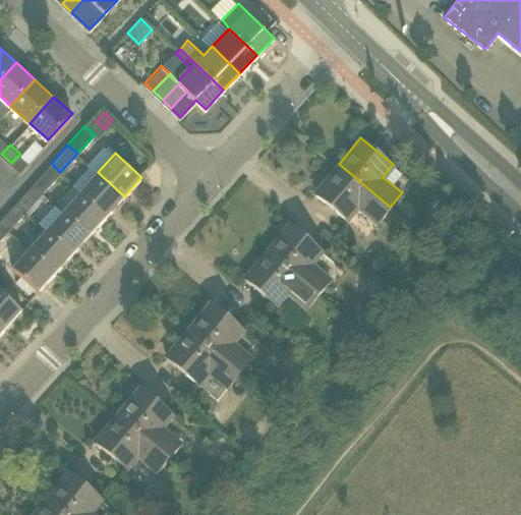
[(43,172),(52,180),(60,172),(51,163),(43,172)]
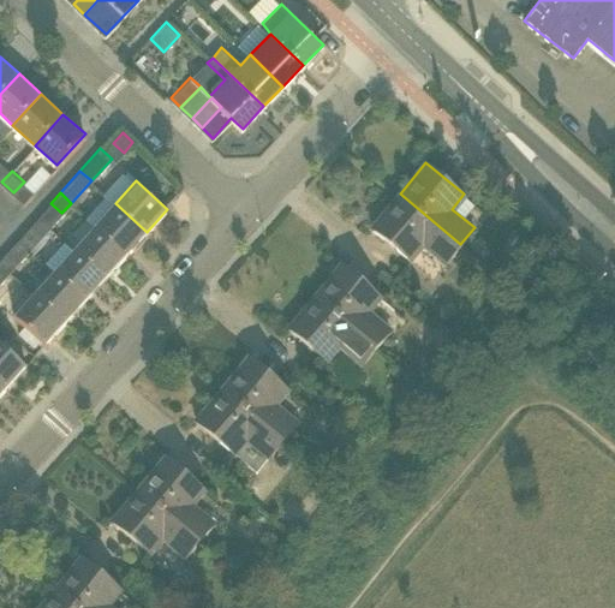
[(400,194),(372,226),(411,257),(423,243),(446,262),(460,244),(400,194)]
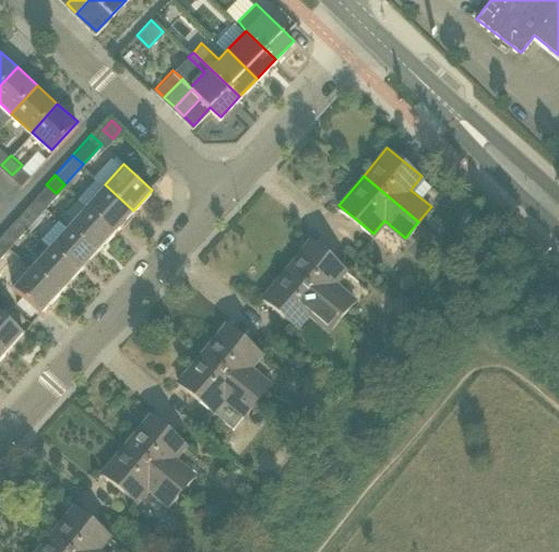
[(116,230),(133,211),(105,184),(87,204),(116,230)]
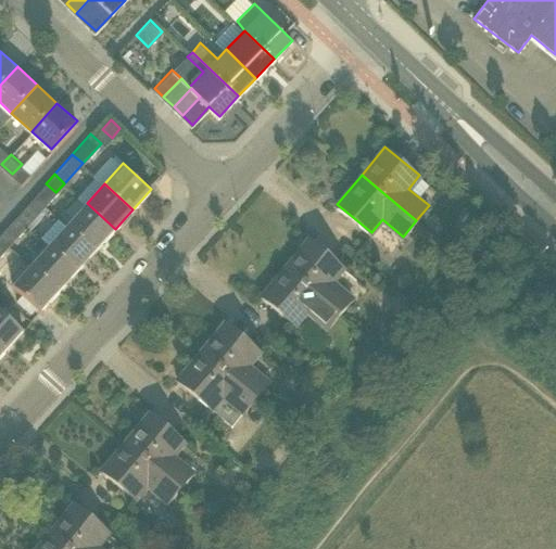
[(27,204),(37,213),(47,203),(36,193),(27,204)]
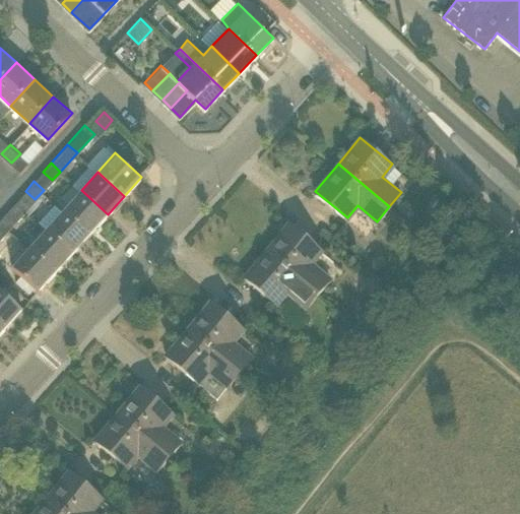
[(81,190),(64,209),(90,233),(108,214),(81,190)]
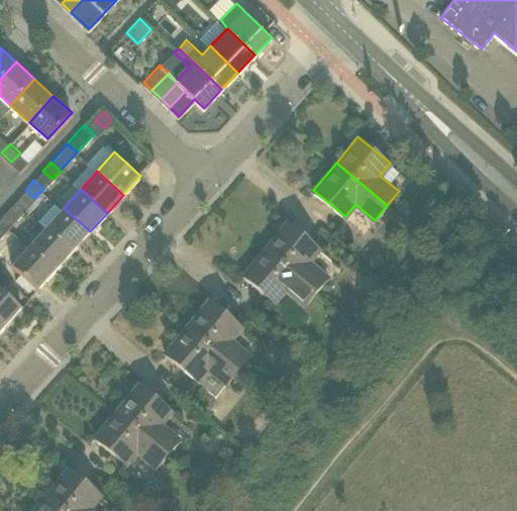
[(7,208),(17,217),(25,208),(16,199),(7,208)]
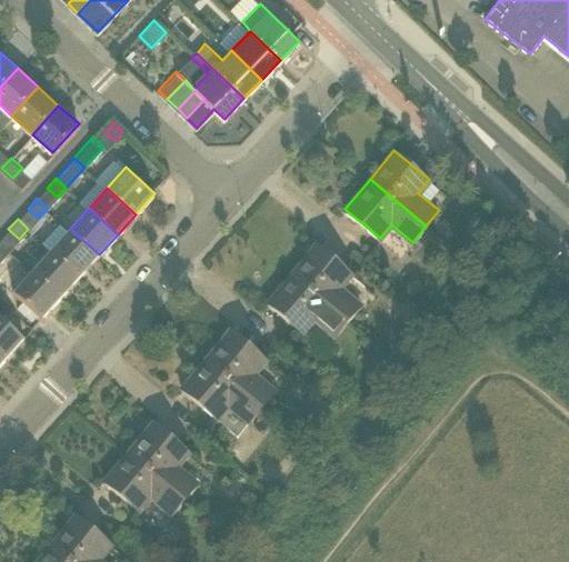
[(99,254),(70,229),(51,249),(80,276),(99,254)]
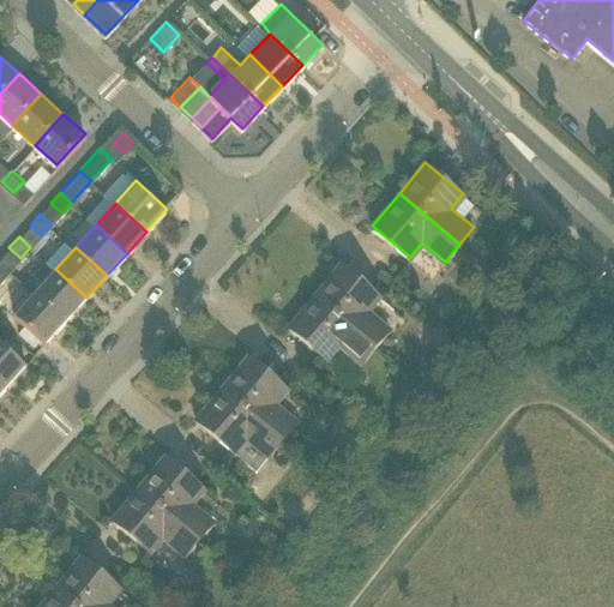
[(510,266),(495,253),(487,263),(501,276),(510,266)]
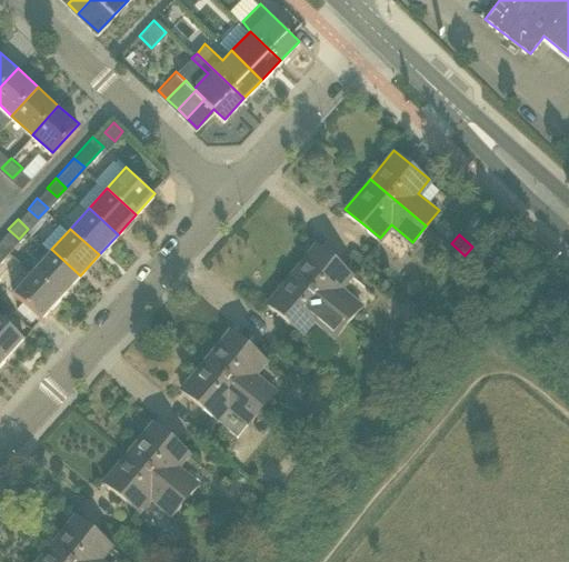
[(0,258),(10,249),(0,240),(0,258)]
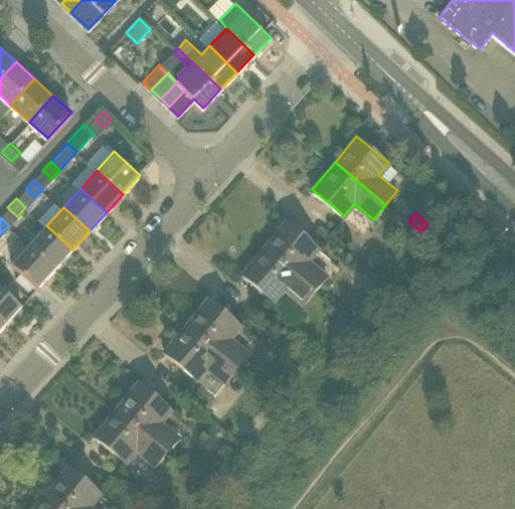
[(318,246),(287,219),(265,245),(316,288),(327,275),(309,259),(318,246)]
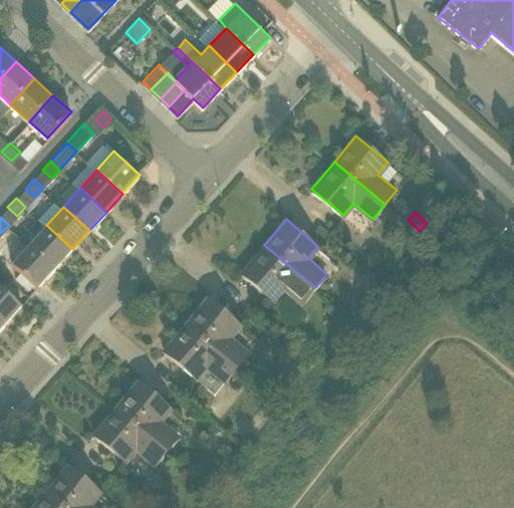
[(72,249),(46,225),(29,244),(55,267),(72,249)]
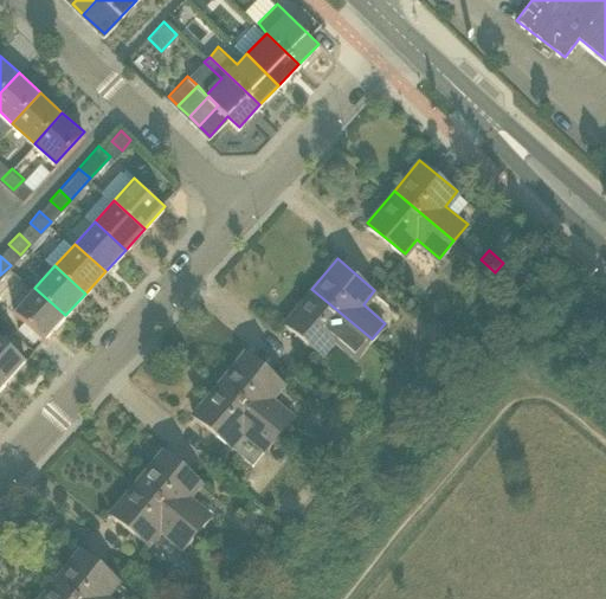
[(14,309),(45,337),(65,315),(34,288),(14,309)]
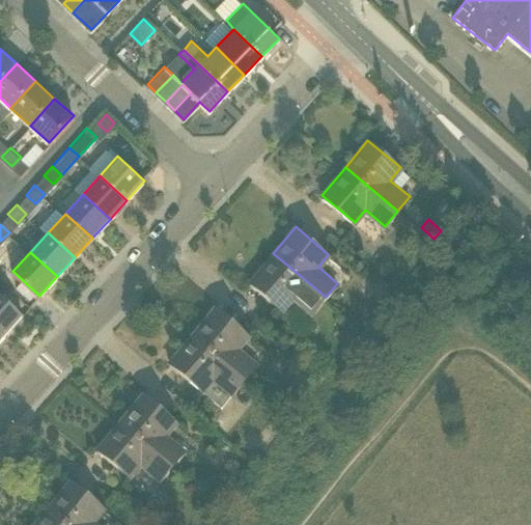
[(273,253),(250,281),(283,309),(294,297),(312,312),(326,297),(273,253)]
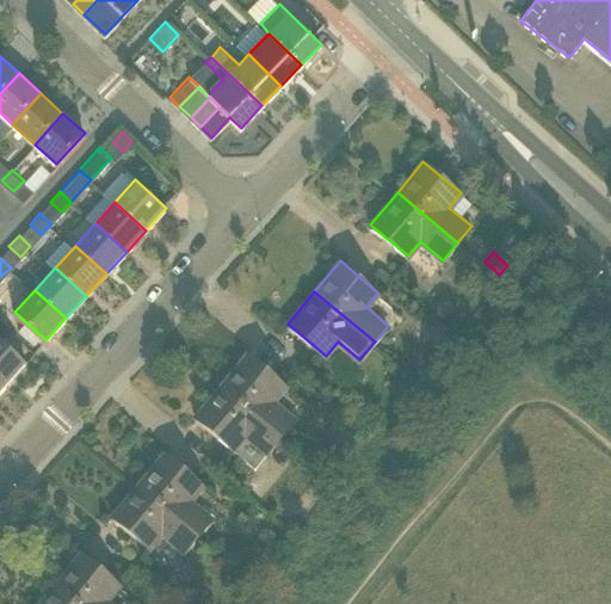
[(0,377),(7,383),(26,362),(0,337),(0,377)]
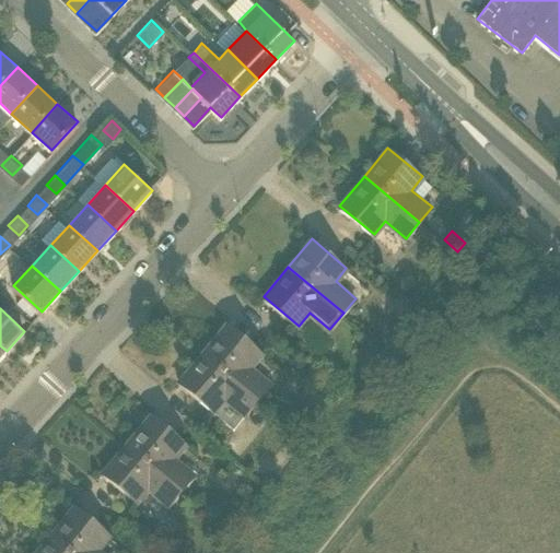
[(261,352),(228,324),(203,352),(258,398),(271,383),(251,365),(261,352)]
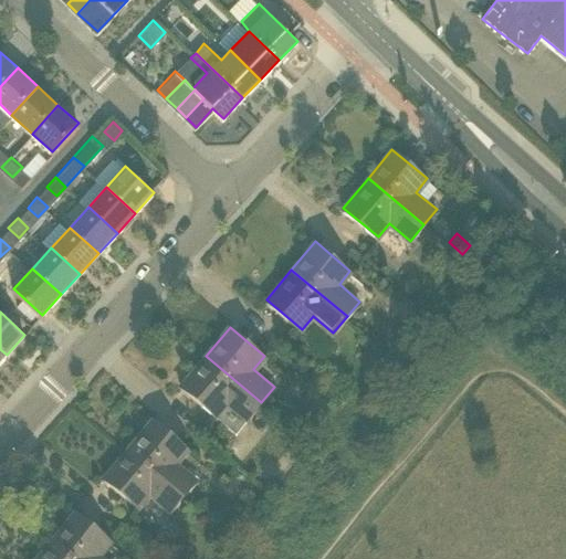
[(181,385),(216,414),(237,431),(261,402),(206,356),(181,385)]
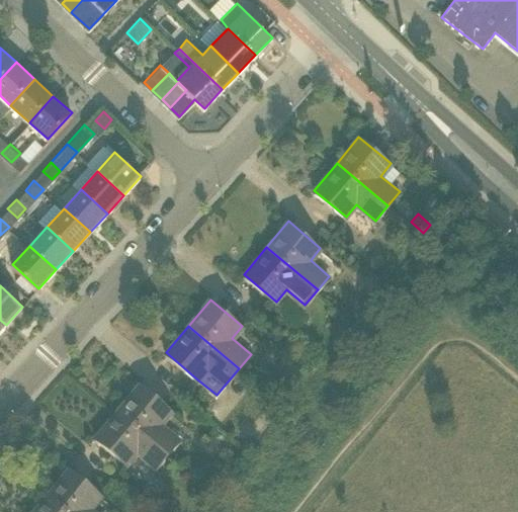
[(171,411),(140,384),(117,411),(168,453),(180,438),(161,422),(171,411)]
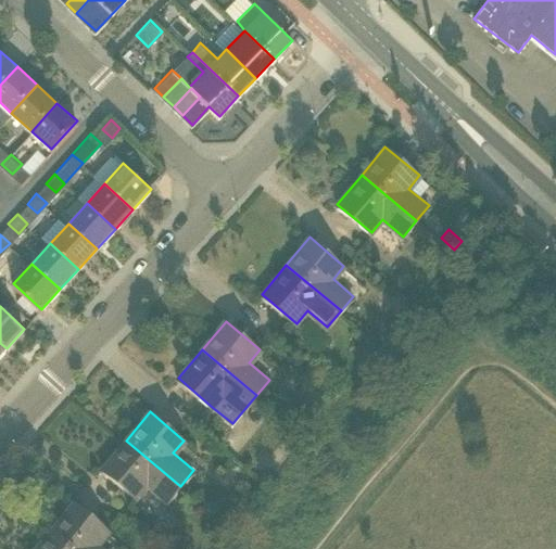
[(304,435),(294,429),(289,435),(289,443),(295,448),(304,435)]
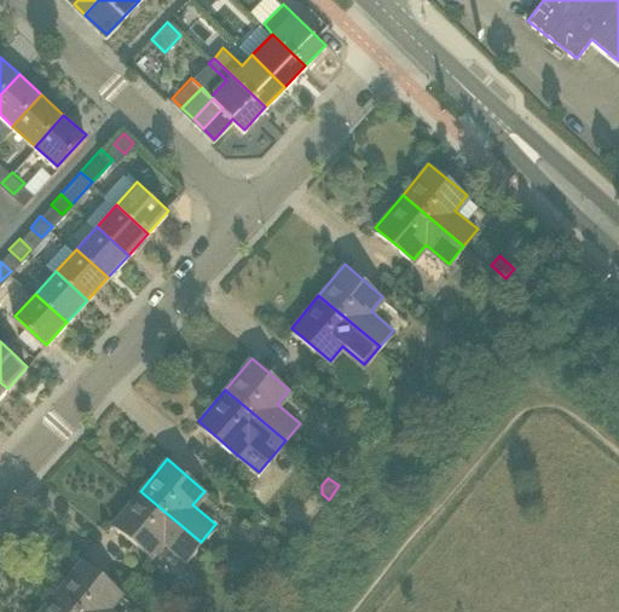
[(140,491),(114,523),(151,554),(163,540),(186,559),(201,542),(140,491)]
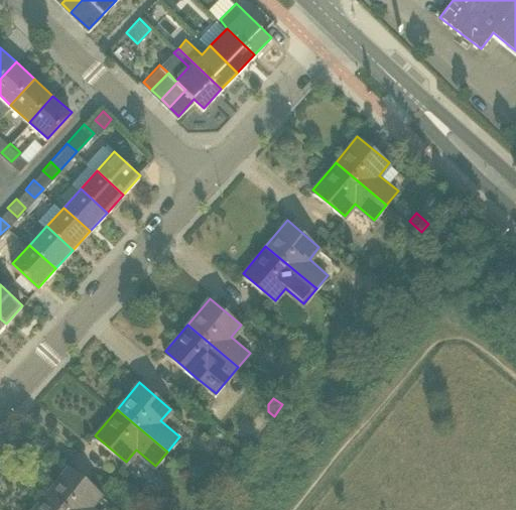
[(101,493),(69,467),(46,493),(68,509),(97,509),(91,505),(101,493)]
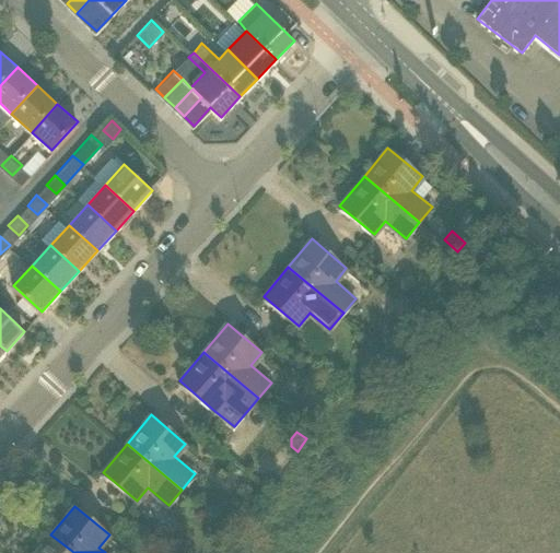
[(73,552),(50,534),(34,552),(73,552)]
